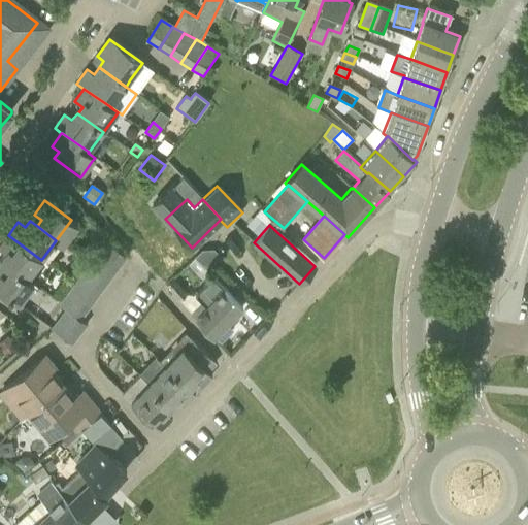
[(0,261),(26,281),(27,280),(41,260),(8,235),(0,245),(0,250),(5,254),(0,260),(0,261)]
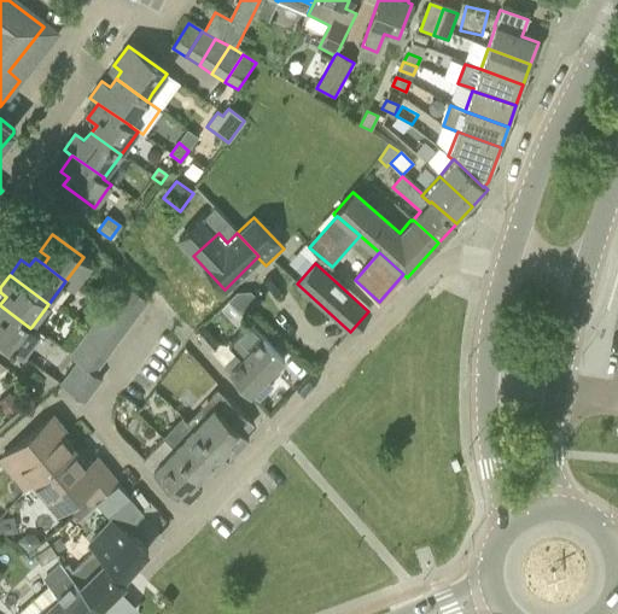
[(112,298),(138,316),(149,300),(124,282),(112,298)]
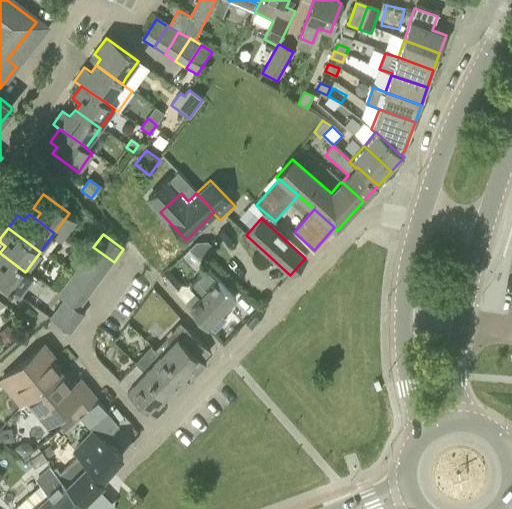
[(106,271),(114,262),(93,247),(86,256),(106,271)]
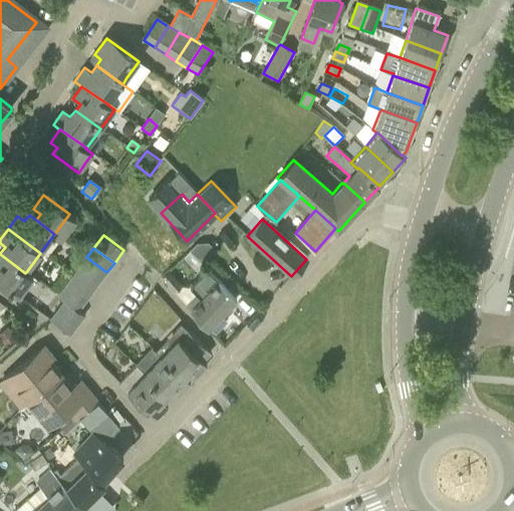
[(0,283),(18,297),(30,281),(32,277),(25,273),(0,254),(0,283)]
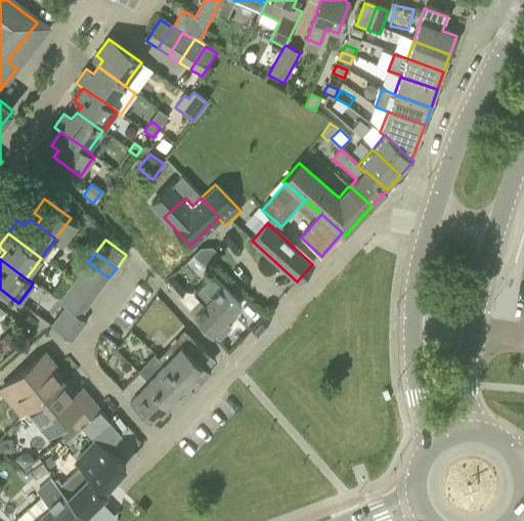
[(101,288),(108,277),(88,262),(81,273),(101,288)]
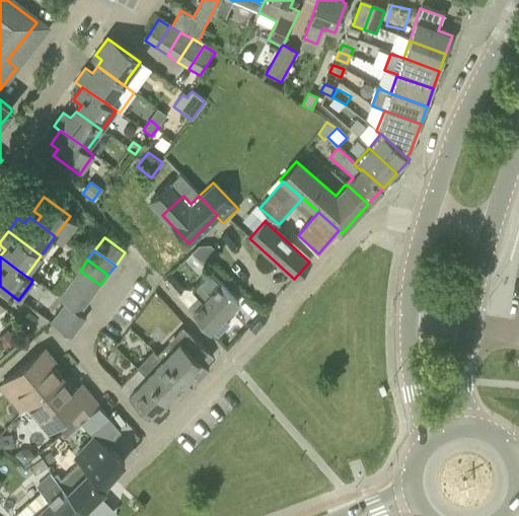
[(93,295),(100,285),(80,271),(73,280),(93,295)]
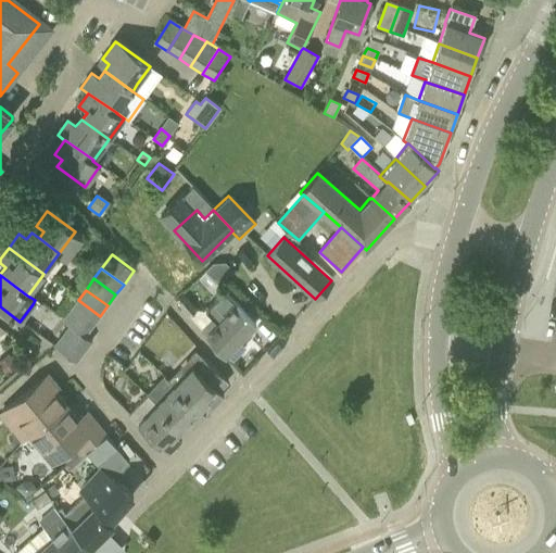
[(237,305),(224,294),(212,305),(202,315),(216,328),(204,340),(225,357),(255,326),(237,305)]
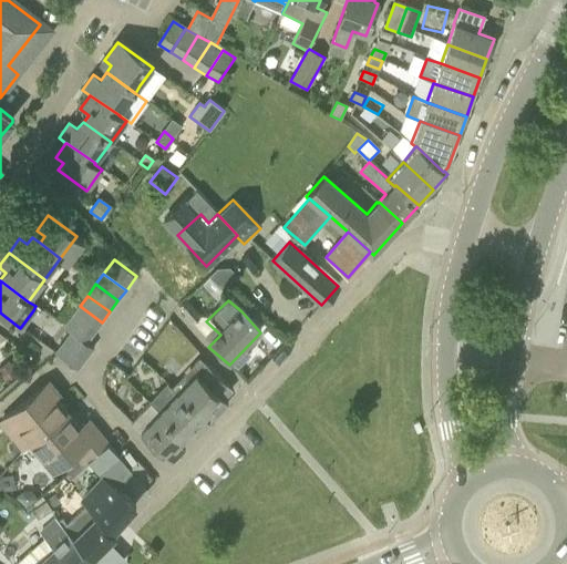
[(186,303),(181,307),(202,332),(207,327),(186,303)]
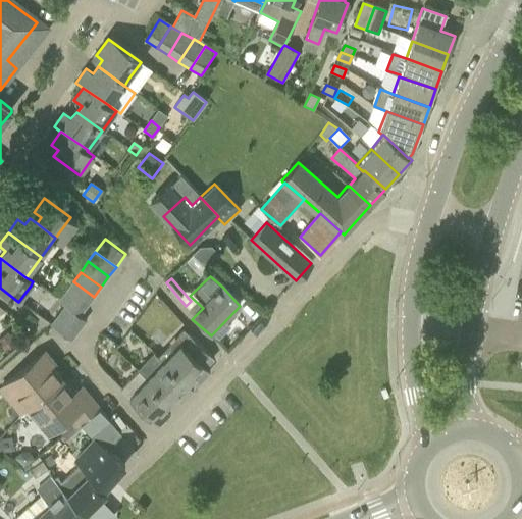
[(87,306),(94,297),(73,281),(66,291),(87,306)]
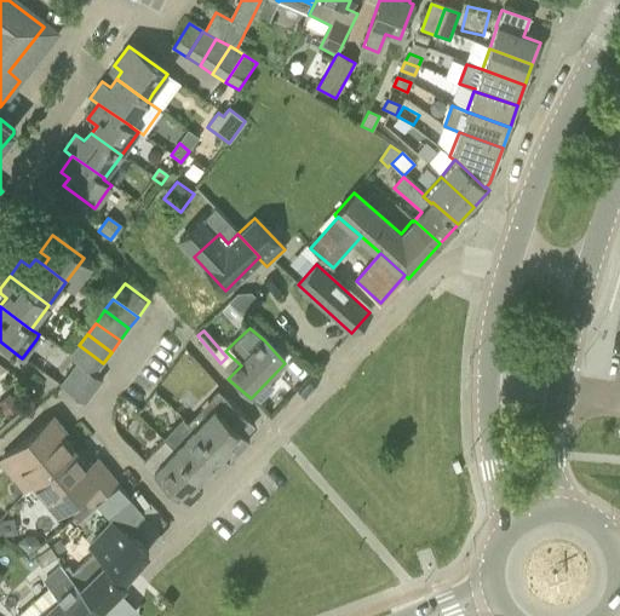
[(95,375),(103,363),(79,345),(70,357),(78,363),(95,375)]
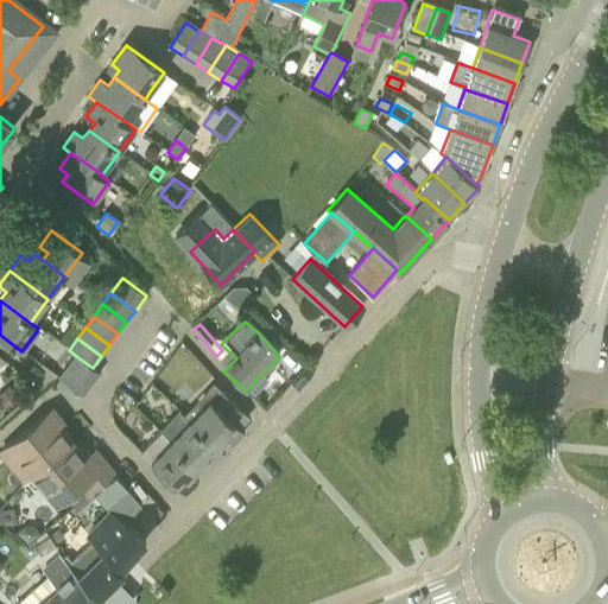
[(68,367),(92,385),(100,374),(93,368),(76,356),(68,367)]
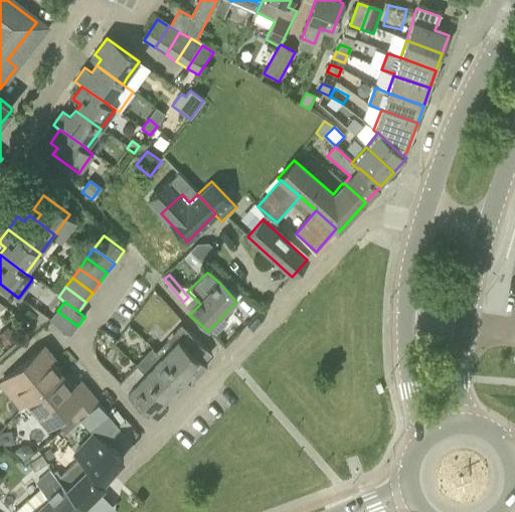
[(70,336),(77,326),(57,311),(50,321),(70,336)]
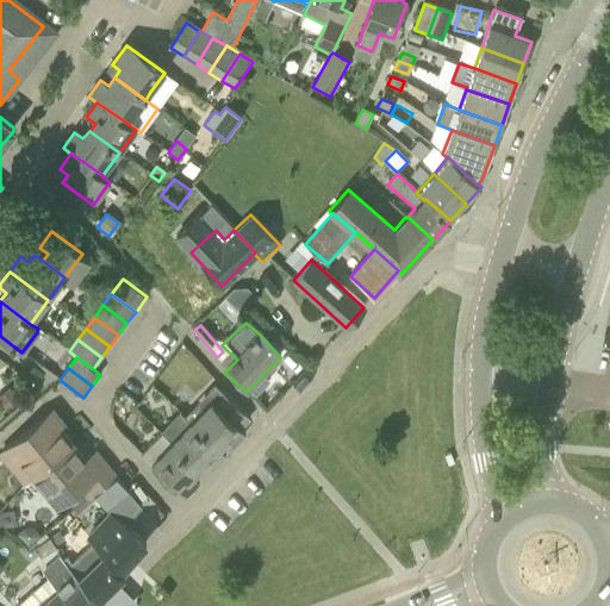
[(190,422),(218,449),(224,443),(232,449),(246,436),(240,430),(250,420),(215,386),(198,404),(203,408),(190,422)]
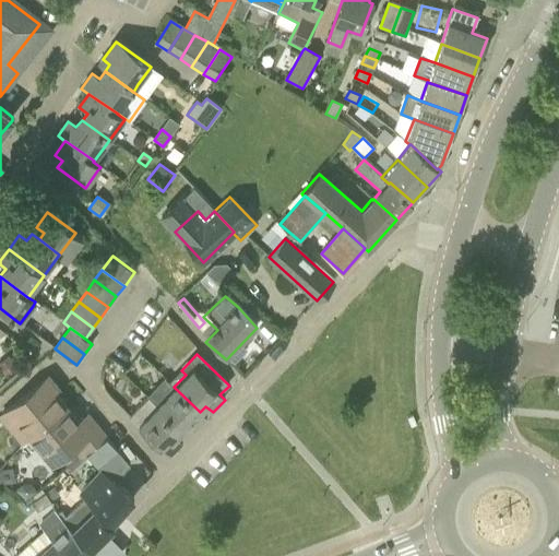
[(0,363),(0,370),(7,379),(19,369),(9,356),(0,363)]
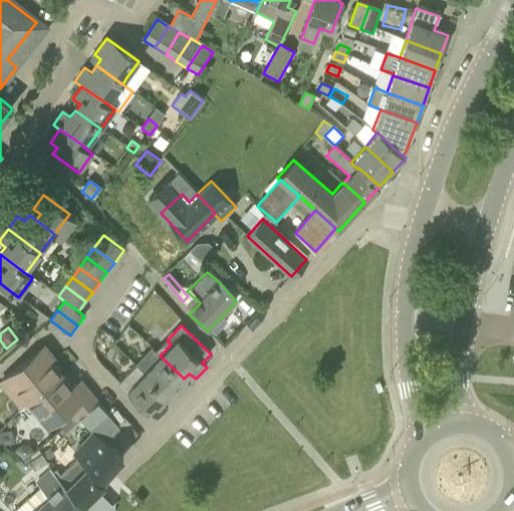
[(25,404),(26,405),(61,375),(49,361),(55,357),(46,346),(0,384),(0,386),(19,409),(25,404)]
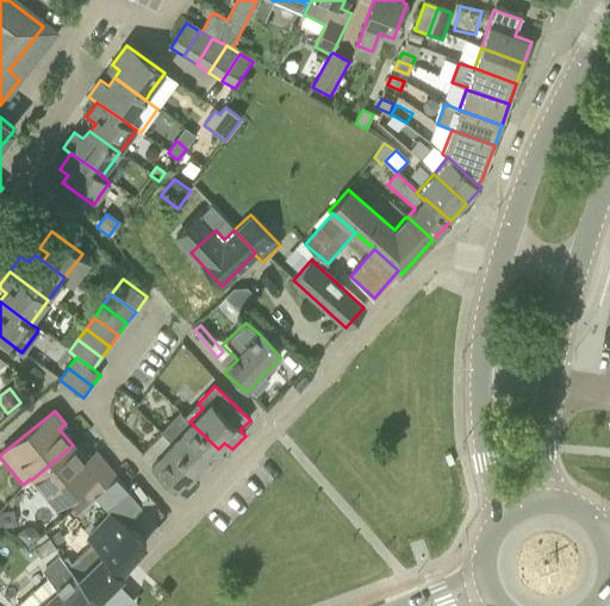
[(170,442),(170,443),(198,469),(205,463),(212,470),(225,456),(218,449),(190,422),(170,442)]
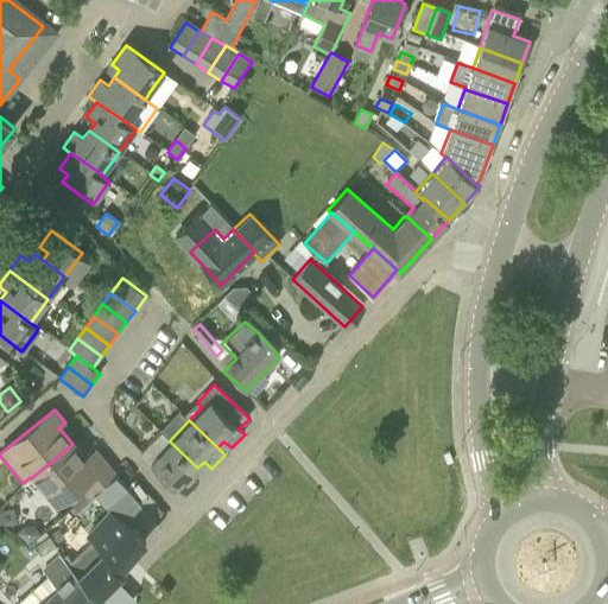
[(170,440),(162,433),(141,455),(185,496),(198,482),(191,476),(197,468),(170,442),(170,440)]
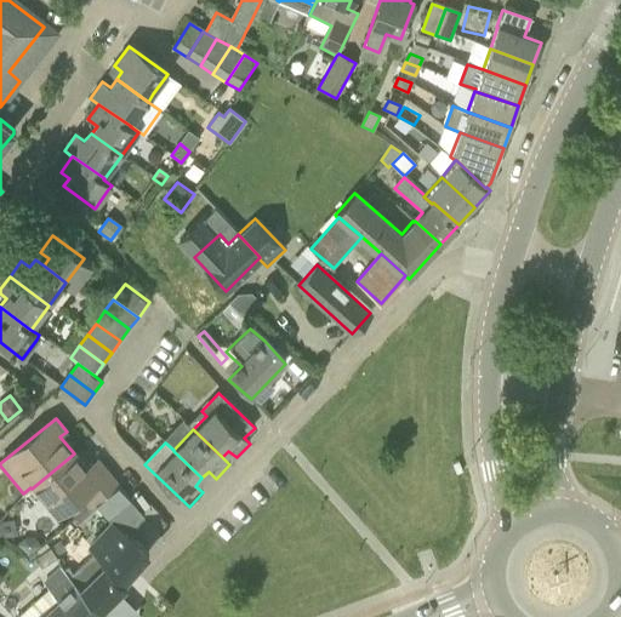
[(89,509),(95,504),(118,486),(108,474),(102,479),(92,467),(87,470),(74,453),(32,489),(57,519),(80,500),(89,509)]
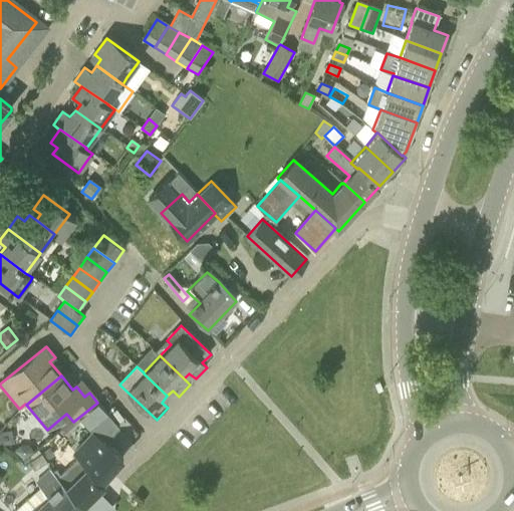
[(78,418),(89,431),(108,416),(97,403),(78,418)]
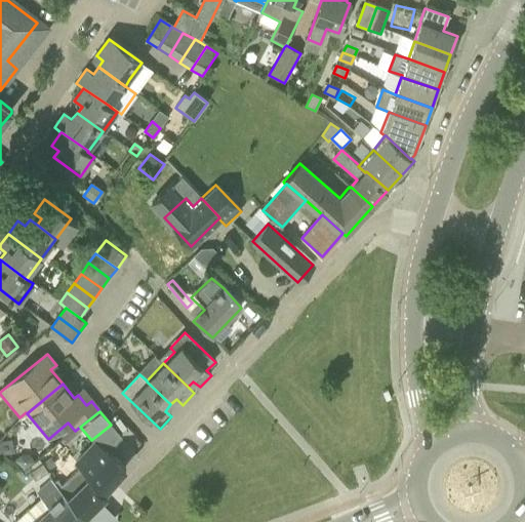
[(91,481),(104,494),(125,469),(95,443),(76,466),(81,471),(87,477),(91,481)]
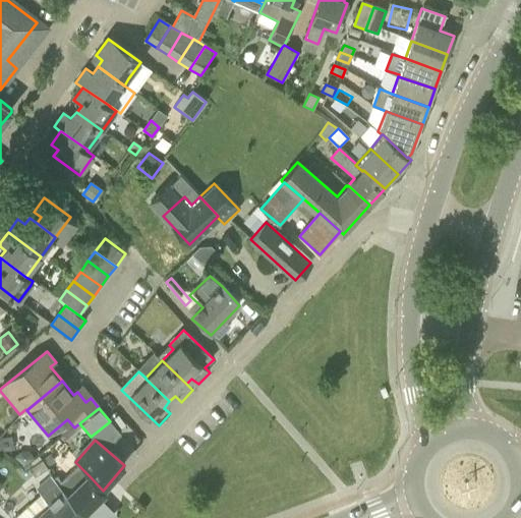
[(35,460),(31,454),(20,453),(15,457),(23,468),(35,460)]
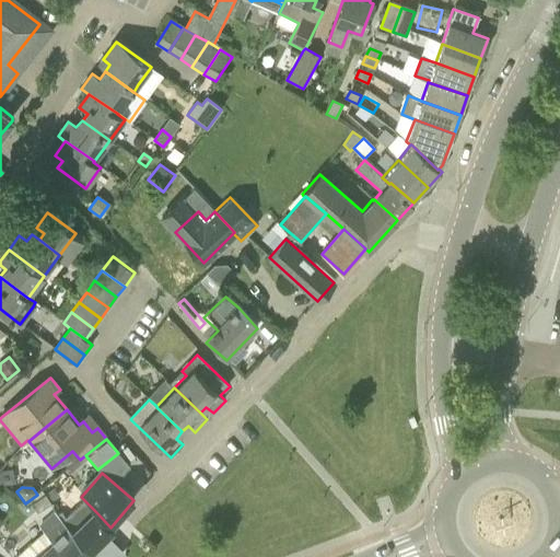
[(54,489),(46,495),(53,503),(60,498),(54,489)]
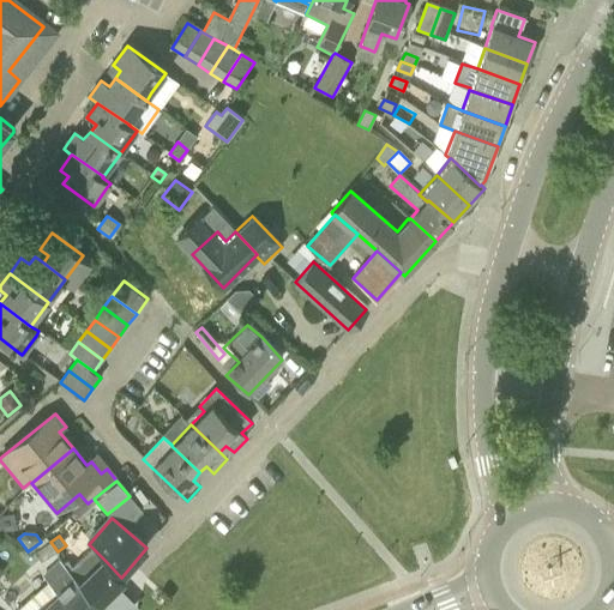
[(41,561),(55,553),(49,543),(35,553),(41,561)]
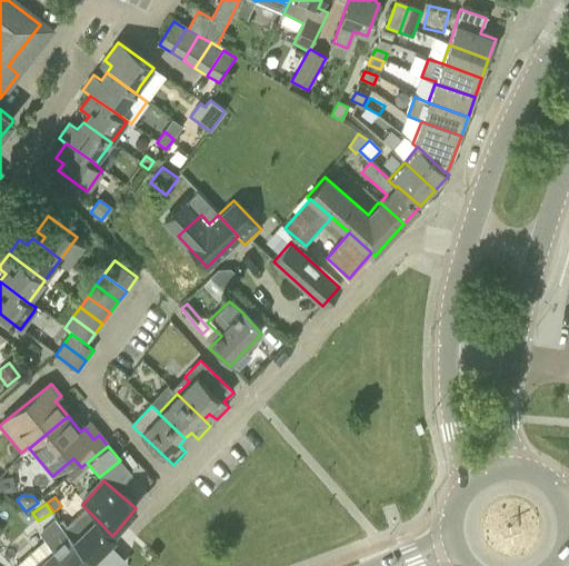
[(63,525),(60,527),(72,540),(92,562),(116,538),(115,537),(113,537),(112,536),(99,522),(95,517),(88,510),(68,530),(63,525)]
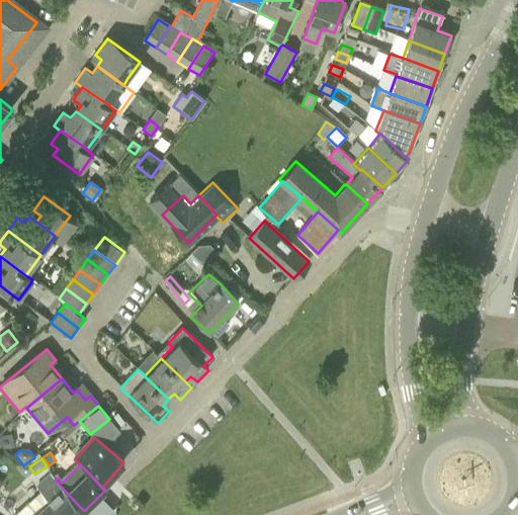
[(50,474),(36,487),(41,493),(16,514),(80,514),(84,511),(66,492),(55,480),(50,474)]
